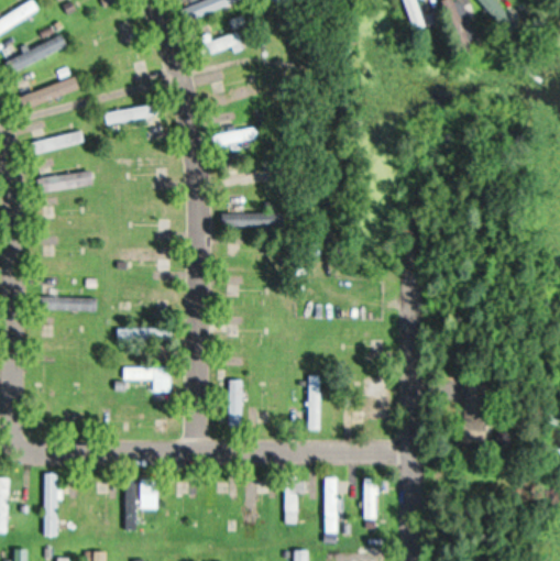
[(246,2),(245,0),(205,0),(186,6),(190,20),(246,2)]
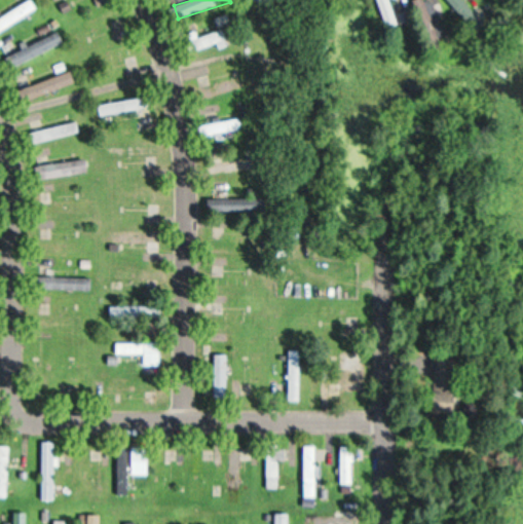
[(65,45),(61,34),(5,55),(10,68),(65,45)]
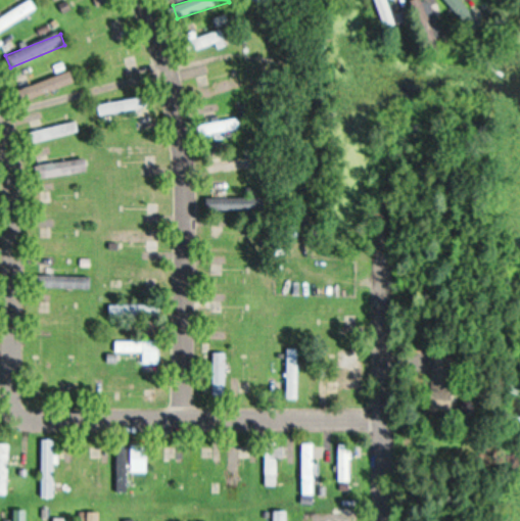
[(77,84),(74,73),(25,87),(28,98),(77,84)]
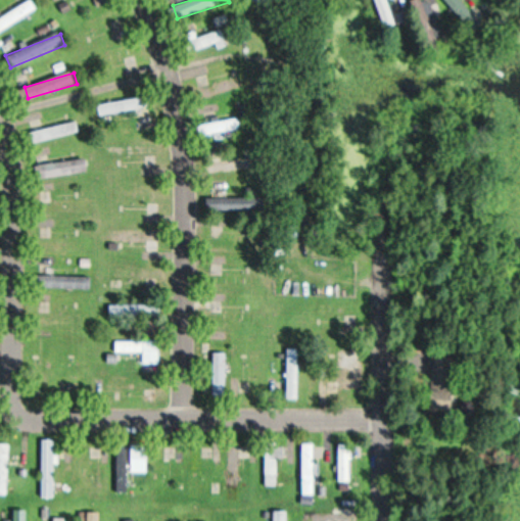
[(242,79),(196,88),(198,99),(244,90),(242,79)]
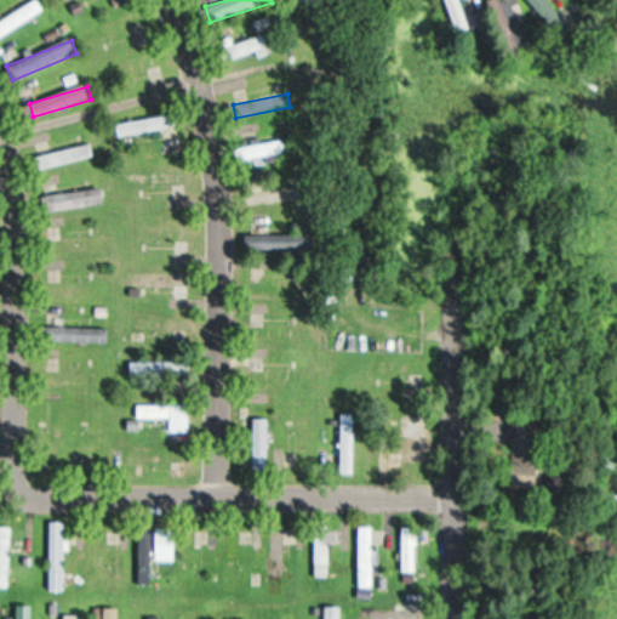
[(181,128),(178,114),(119,125),(121,138),(181,128)]
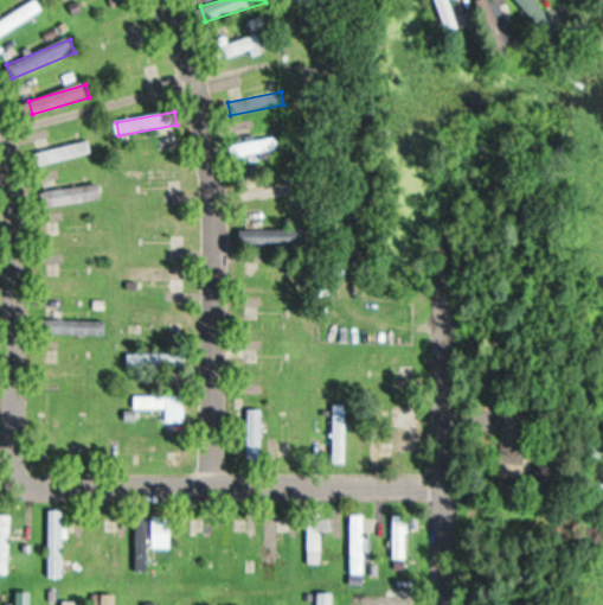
[(237,147),(241,159),(280,148),(276,137),(237,147)]
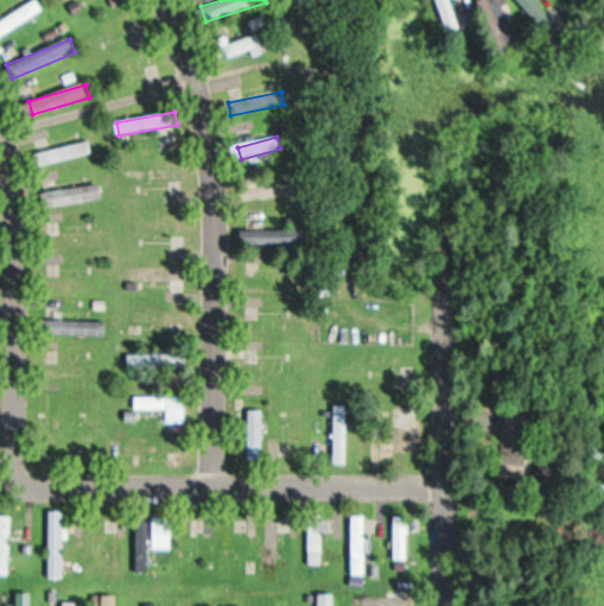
[(36,166),(94,152),(90,139),(32,155),(36,166)]
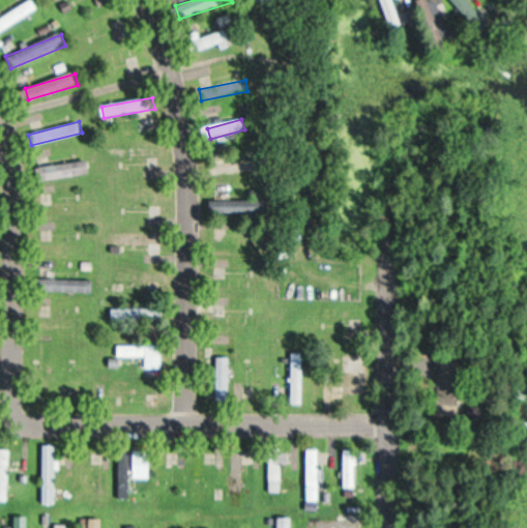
[(51,166),(52,177),(88,173),(87,163),(51,166)]
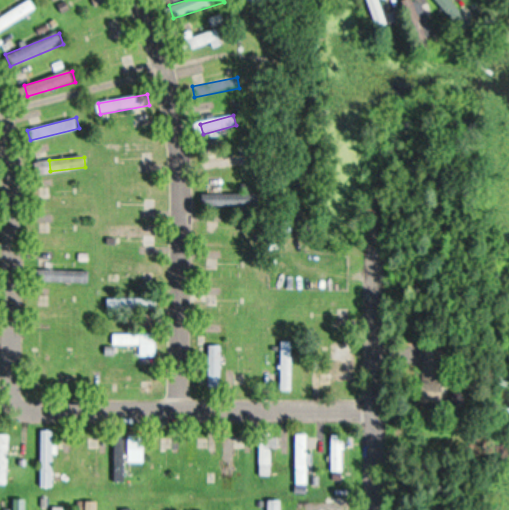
[(236,158),(210,158),(210,168),(236,168),(236,158)]
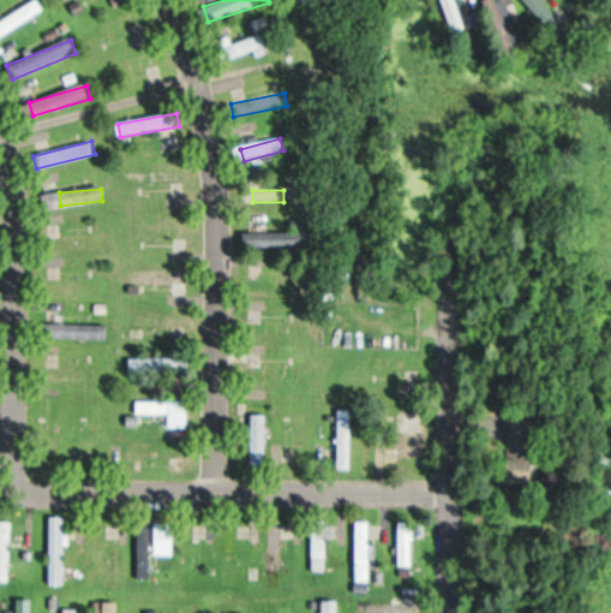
[(139,285),(196,285),(196,271),(127,271),(127,293),(139,293),(139,285)]
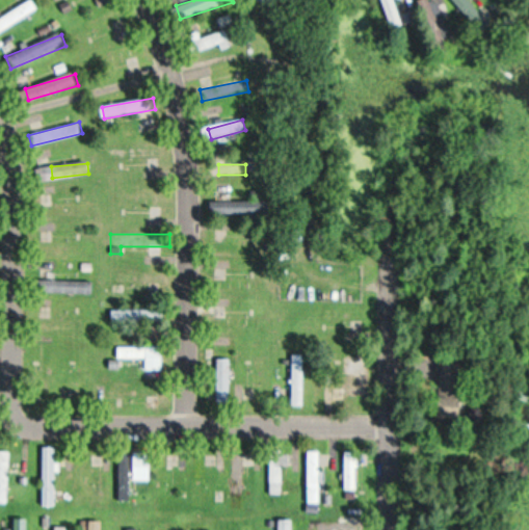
[(255,291),(255,280),(213,280),(213,291),(255,291)]
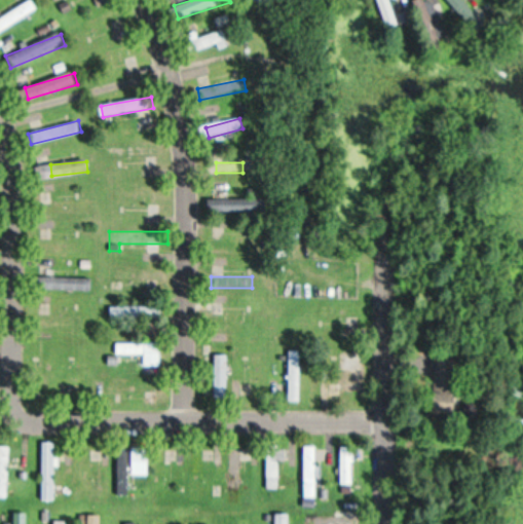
[(115,343),(115,356),(157,356),(157,343),(115,343)]
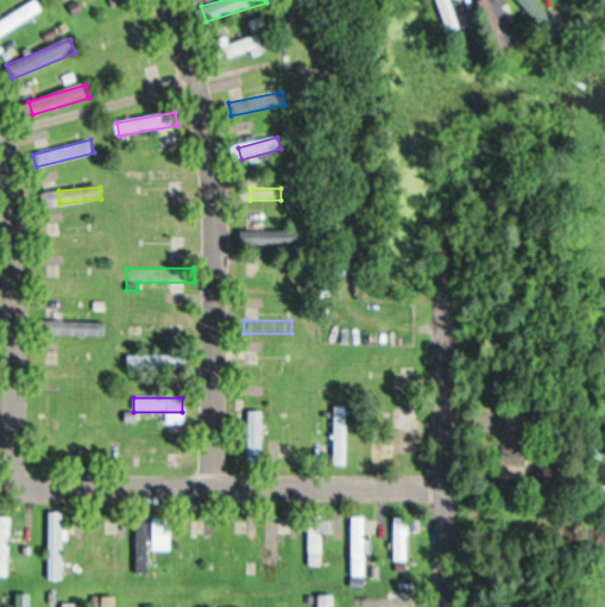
[(334,465),(348,465),(348,406),(334,406),(334,465)]
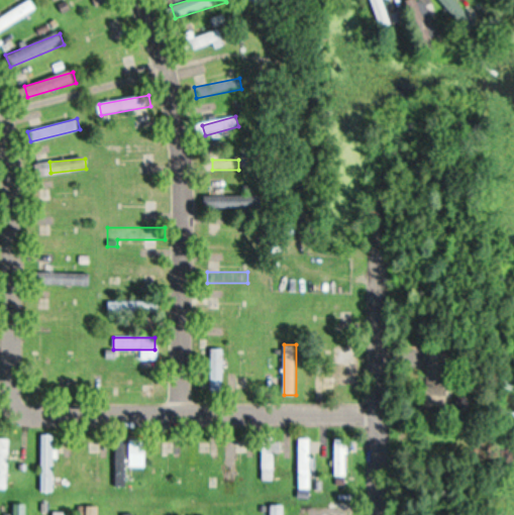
[(223,348),(209,348),(209,391),(223,391),(223,348)]
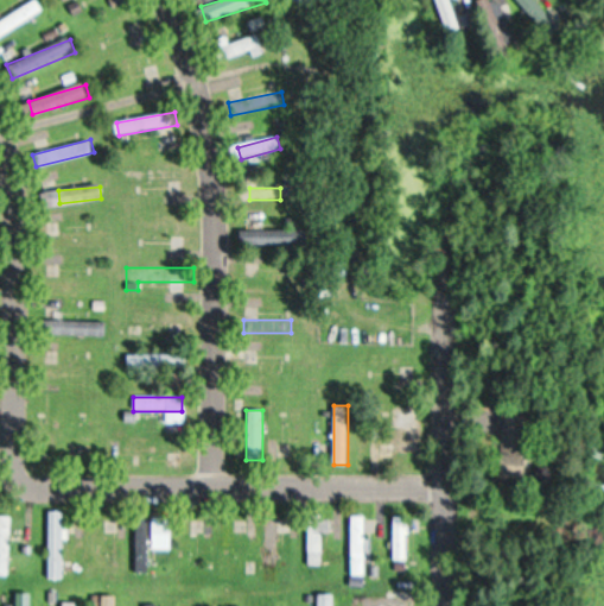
[(304,411),(286,411),(286,461),(304,461),(304,411)]
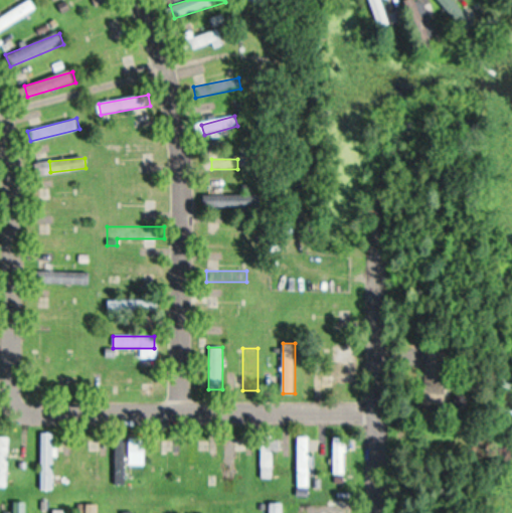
[(432,368),(432,392),(450,392),(450,377),(437,377),(437,368),(432,368)]
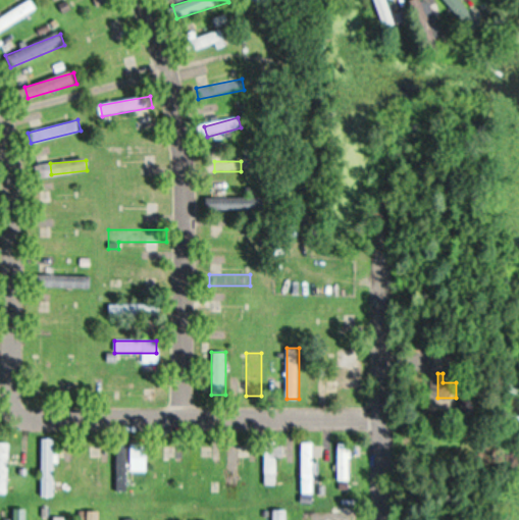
[(39,497),(55,497),(55,438),(39,438),(39,497)]
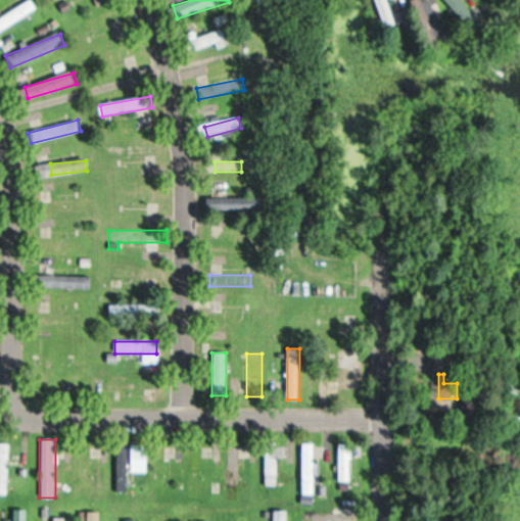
[(224,499),(241,499),(241,442),(224,442),(224,499)]
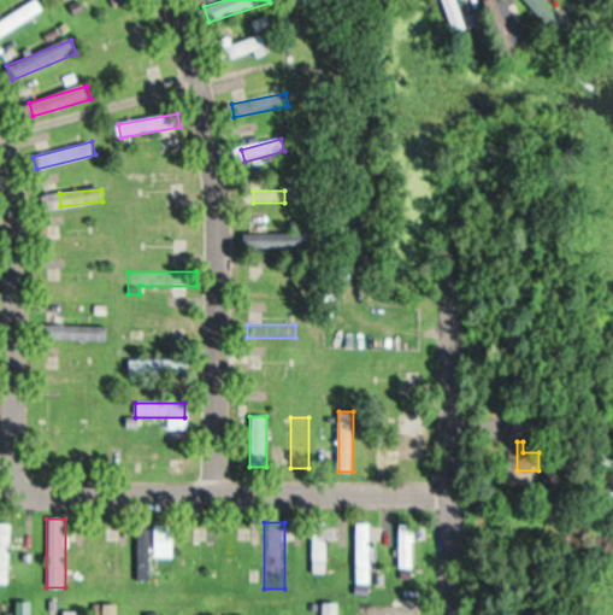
[(0,585),(11,586),(11,525),(0,523),(0,585)]
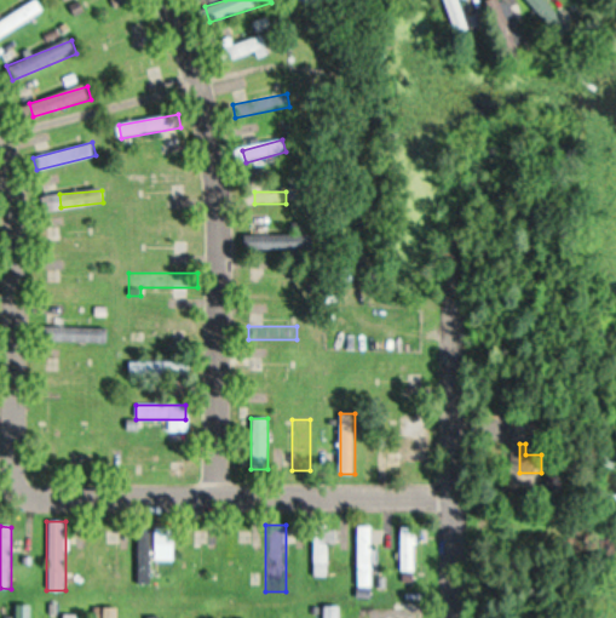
[(374,526),(355,526),(355,588),(374,588),(374,526)]
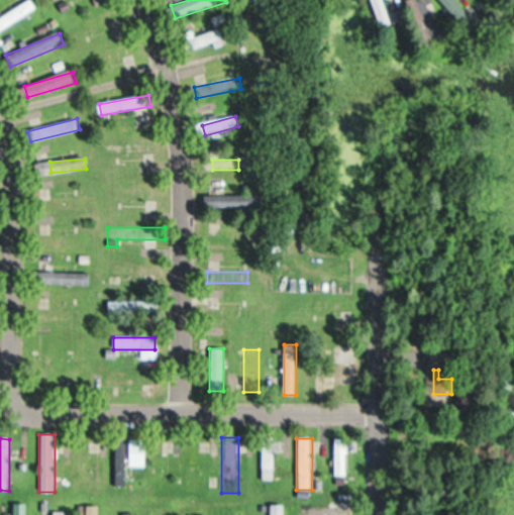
[(332,439),(332,477),(348,477),(348,439),(332,439)]
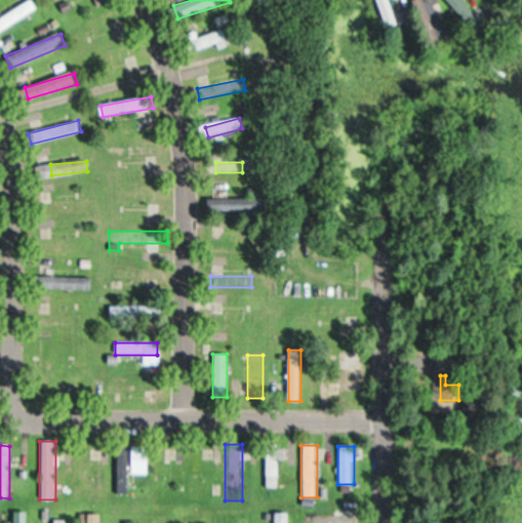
[(130,474),(149,474),(149,447),(115,447),(115,493),(130,493),(130,474)]
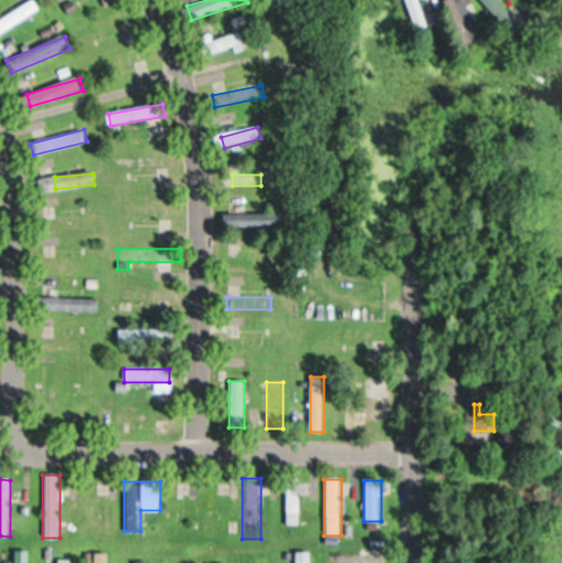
[(284,526),(299,526),(299,484),(284,484),(284,526)]
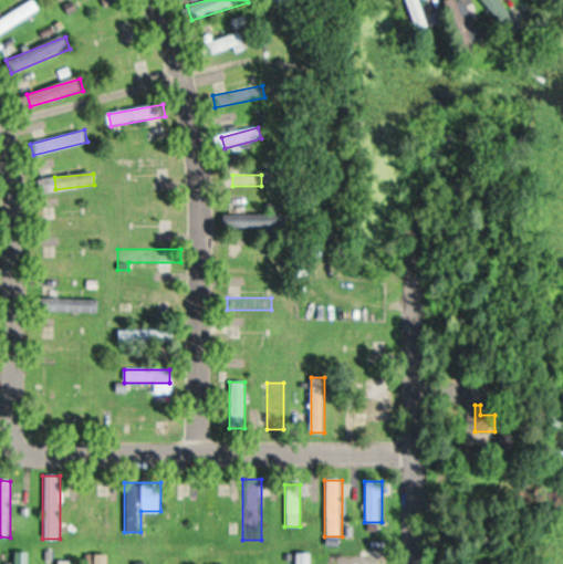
[(2,553),(1,563),(29,563),(29,553),(2,553)]
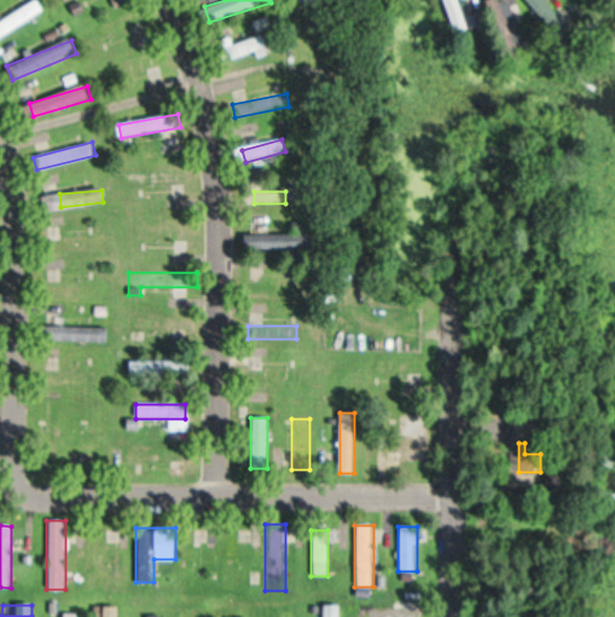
[(117,616),(119,606),(104,606),(103,616),(117,616)]
